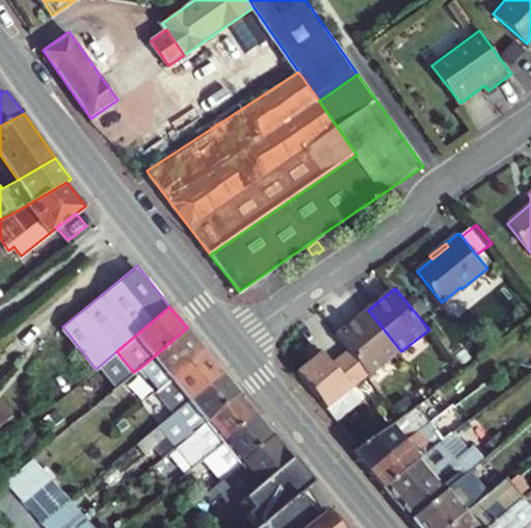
[(343,330),(355,345),(375,369),(376,371),(401,351),(368,310),(343,330)]
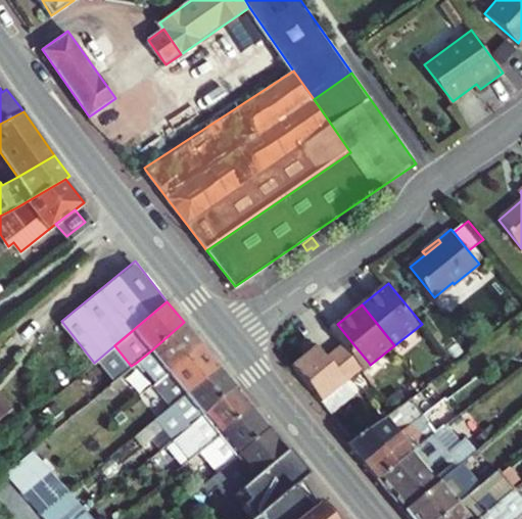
[(155,381),(201,343),(184,322),(151,350),(136,363),(142,370),(145,367),(155,381)]
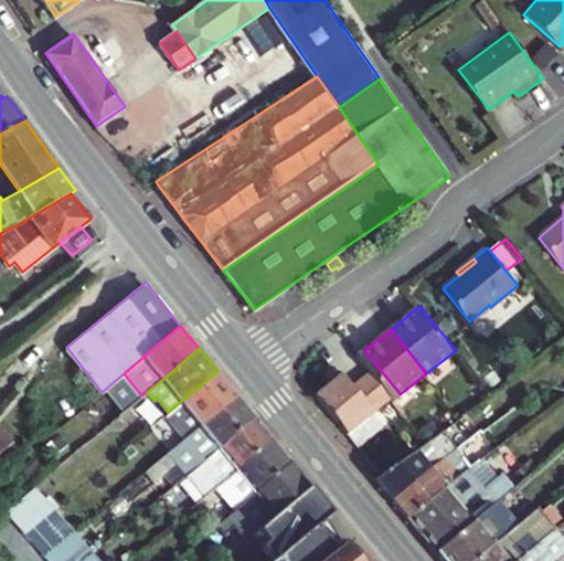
[(349,369),(322,391),(353,429),(364,442),(391,421),(380,408),(398,392),(378,367),(359,382),(349,369)]
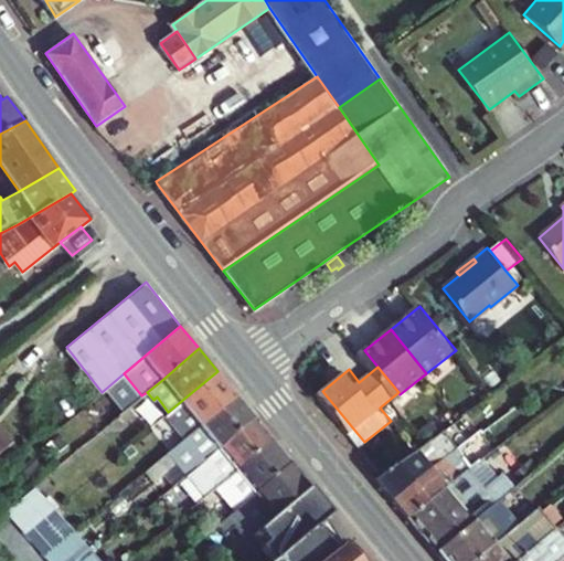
[(166,414),(184,436),(236,393),(217,371),(168,412),(166,414)]
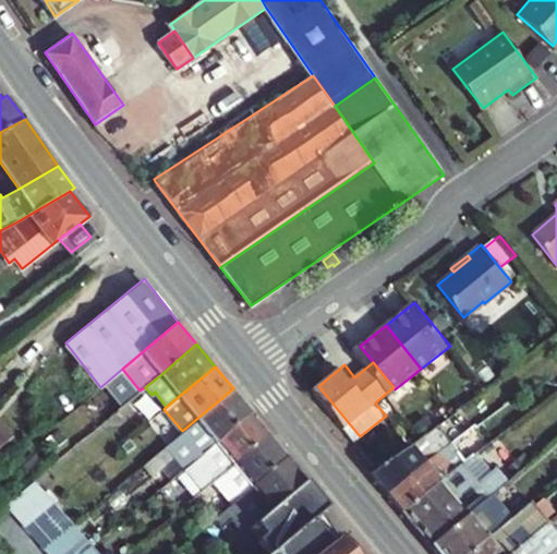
[(185,465),(252,410),(233,388),(182,431),(144,462),(153,471),(177,453),(185,465)]
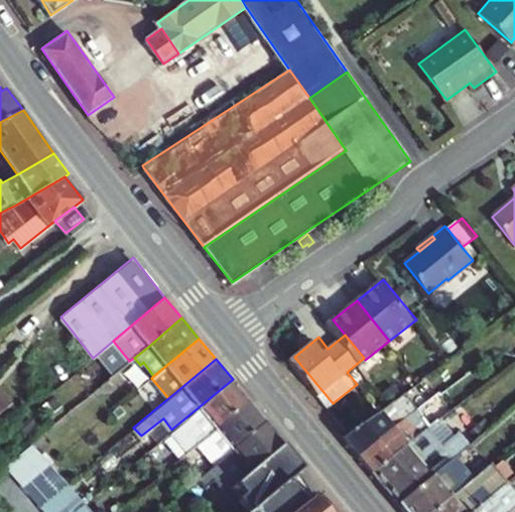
[(186,452),(198,442),(250,399),(233,379),(171,429),(169,431),(186,452)]
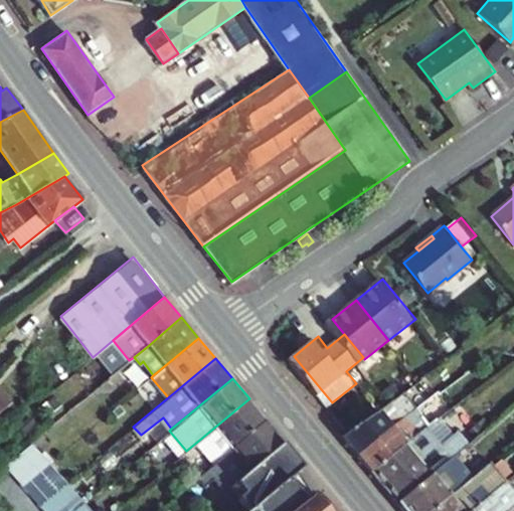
[(0,385),(0,407),(11,399),(0,385)]
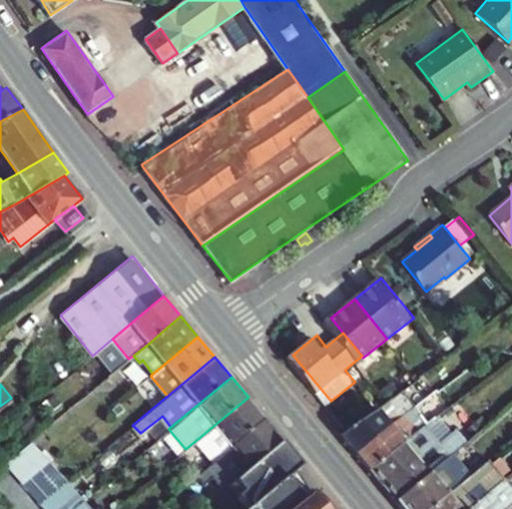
[(341,433),(357,452),(416,405),(404,389),(341,433)]
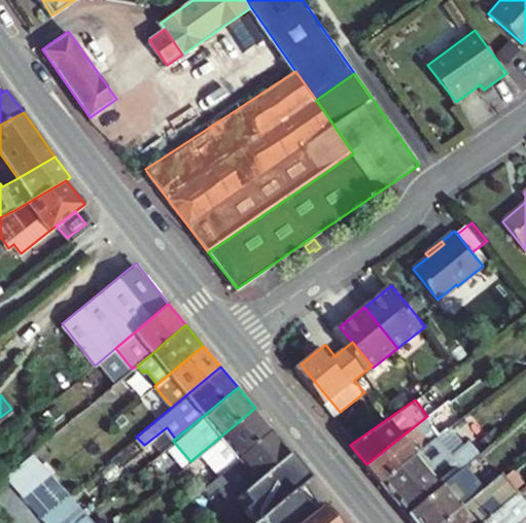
[(218,474),(272,428),(255,408),(202,452),(218,474)]
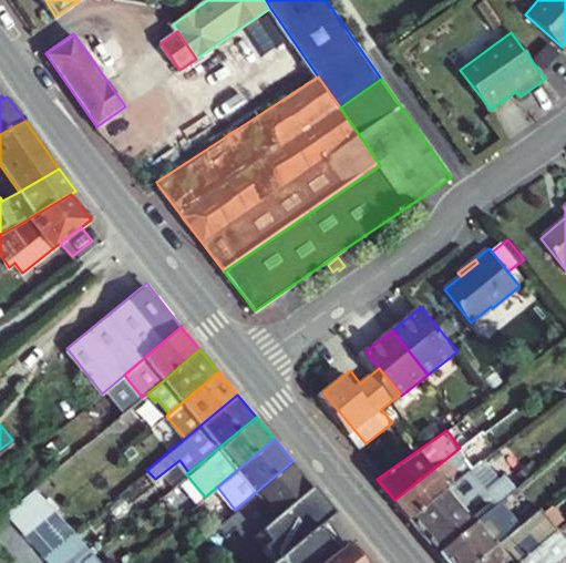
[(394,500),(409,518),(470,469),(474,467),(460,448),(394,500)]
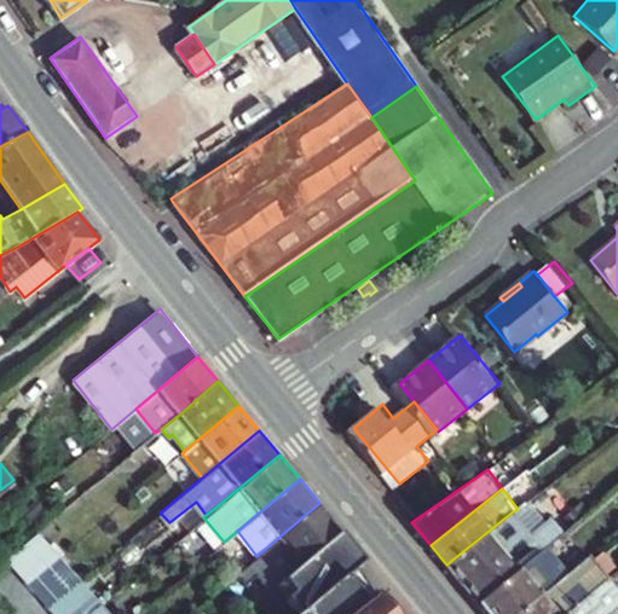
[(530,532),(546,520),(529,500),(518,509),(513,511),(530,532)]
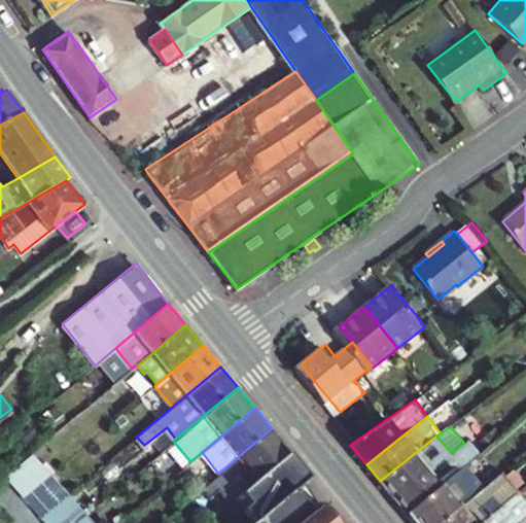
[(225,502),(241,491),(289,450),(272,428),(218,474),(199,489),(207,499),(216,491),(225,502)]
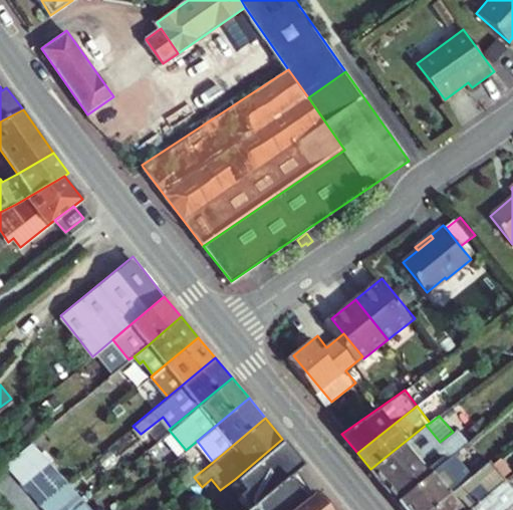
[(370,469),(398,501),(452,457),(455,454),(469,442),(457,428),(453,432),(440,442),(426,425),(370,469)]
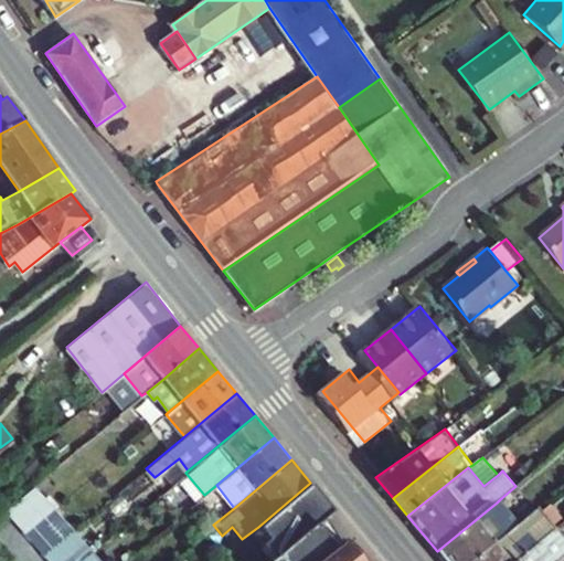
[(333,510),(310,483),(258,527),(268,539),(262,544),(273,559),(269,560),(353,560),(321,521),(333,510)]
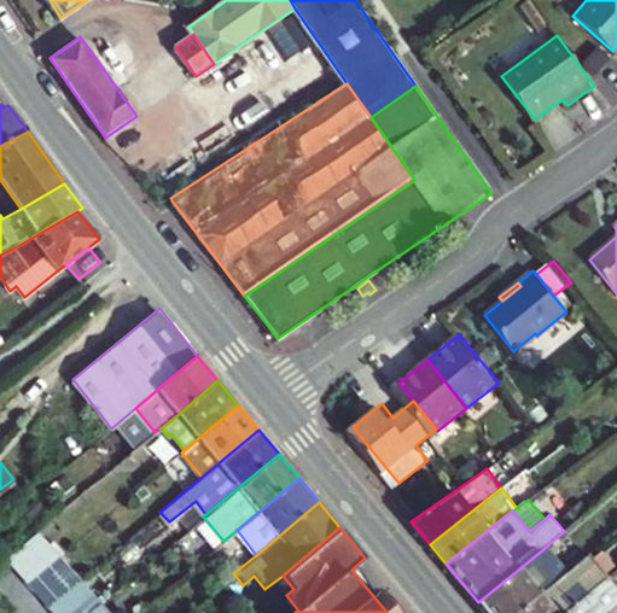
[(5,555),(25,579),(58,553),(38,529),(5,555)]
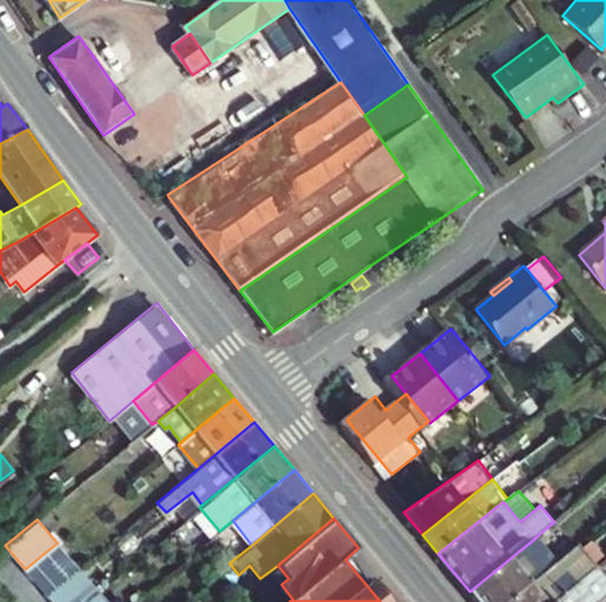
[(470,591),(478,601),(506,601),(572,548),(561,535),(546,546),(537,536),(534,539),(470,591)]
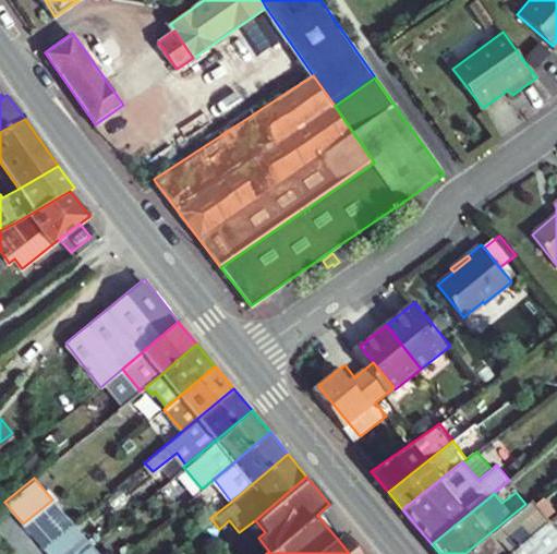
[(509,553),(549,521),(531,498),(525,504),(465,553),(509,553)]
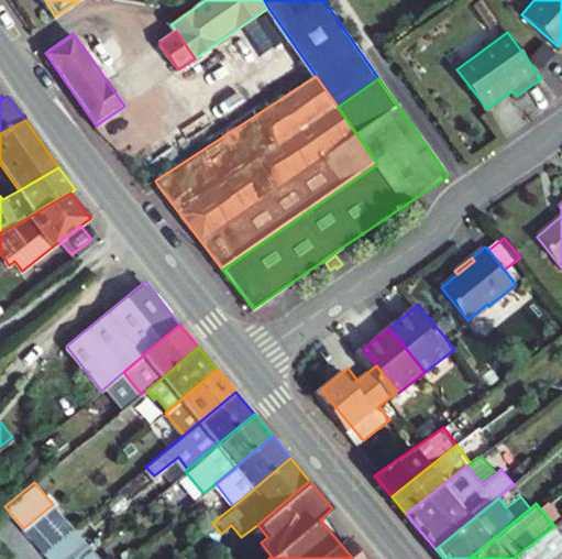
[(23,528),(43,551),(73,527),(53,504),(23,528)]
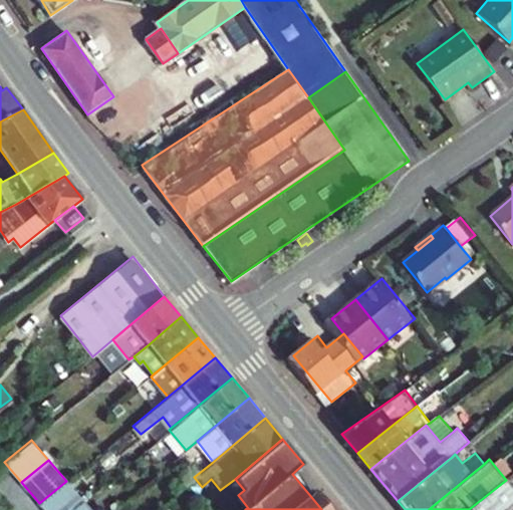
[(469,509),(505,509),(512,504),(512,488),(506,480),(469,509)]
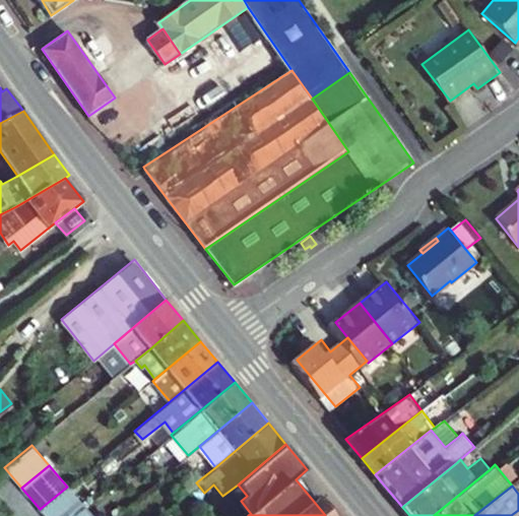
[(67,487),(40,509),(46,515),(73,515),(85,507),(67,487)]
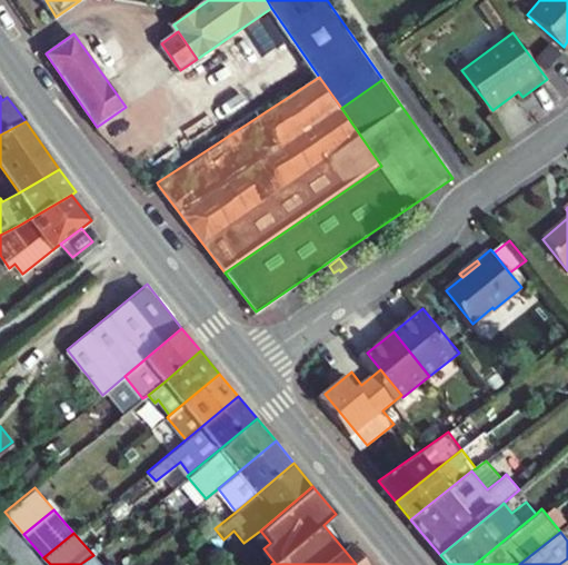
[(80,564),(101,564),(93,555),(80,564)]
